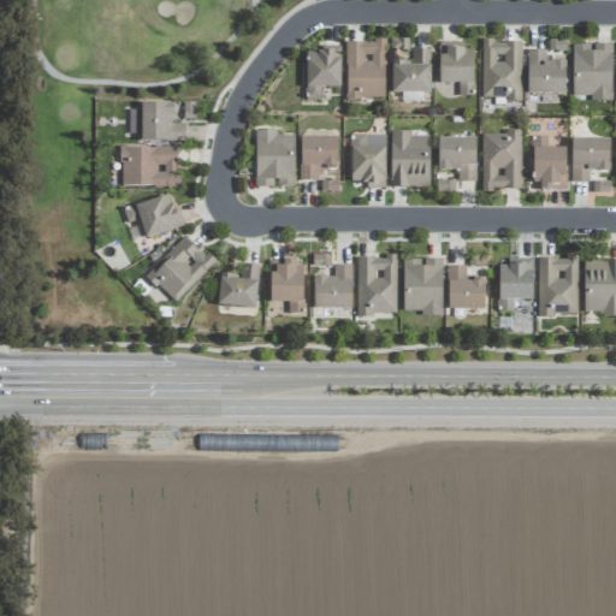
[(407,40),(390,40),(390,49),(407,49),(407,40)]
